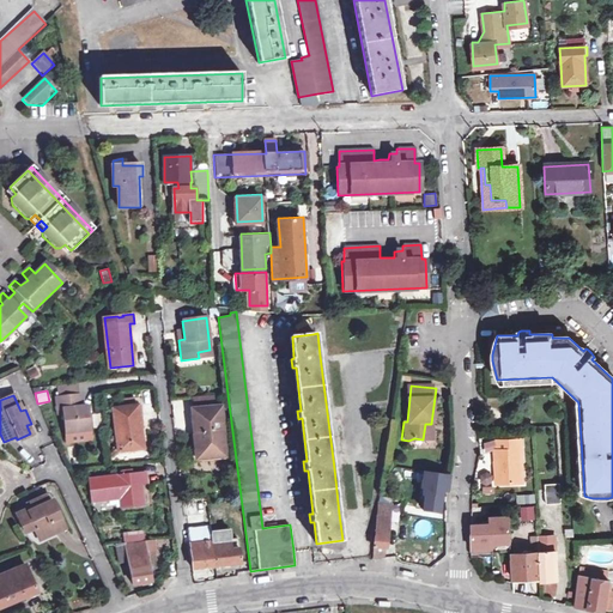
[(67,432),(90,430),(89,407),(83,407),(82,395),(58,398),(59,410),(65,410),(67,432)]
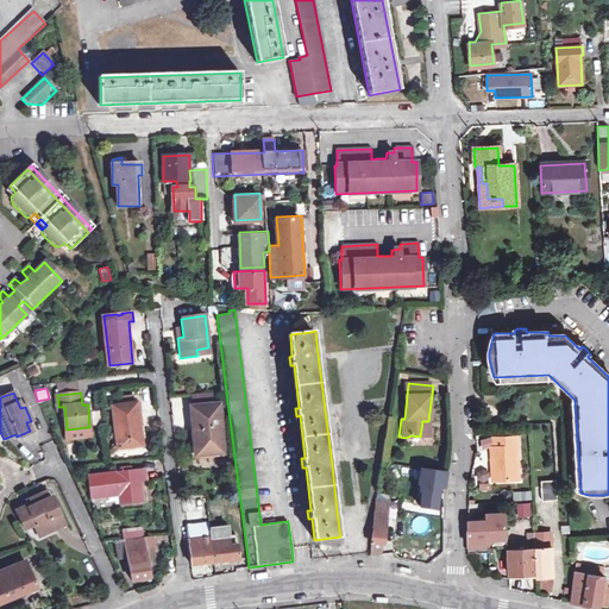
[(171,399),(174,422),(183,422),(181,397),(171,399)]
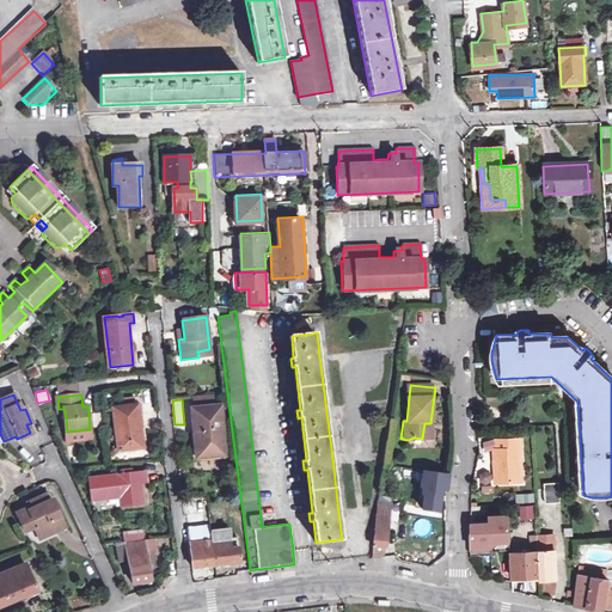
[(139,408),(112,411),(117,452),(140,450),(139,439),(138,429),(141,428),(139,408)]
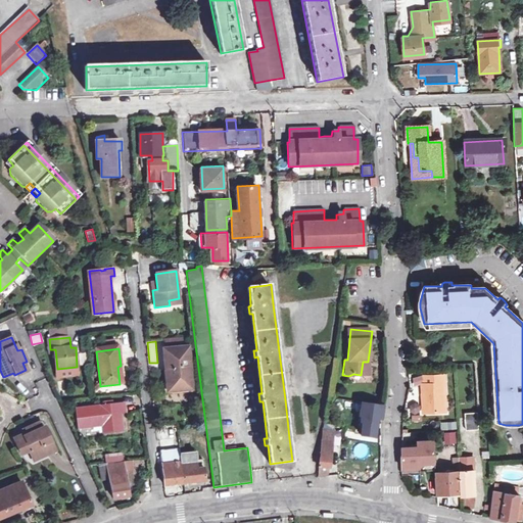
[(170,390),(191,388),(188,348),(167,350),(170,390)]
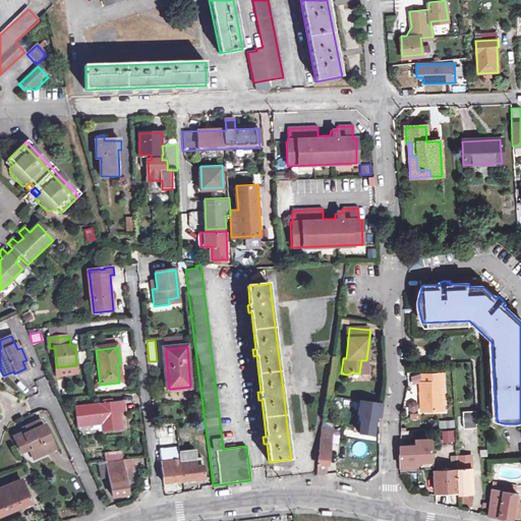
[(444,373),(424,374),(424,383),(422,383),(422,398),(425,398),(425,411),(445,410),(444,373)]
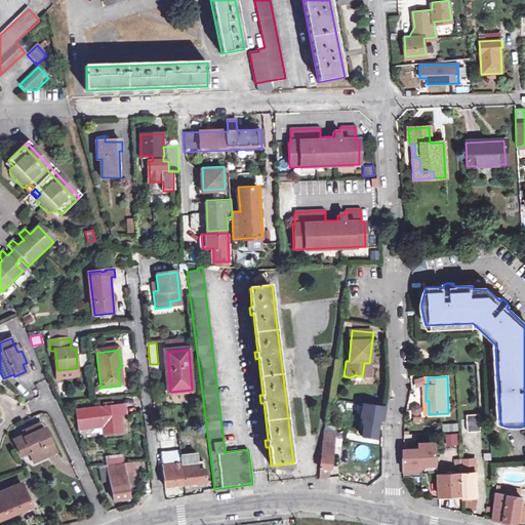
[(379,414),(379,402),(362,401),(360,432),(377,434),(377,417),(378,414),(379,414)]
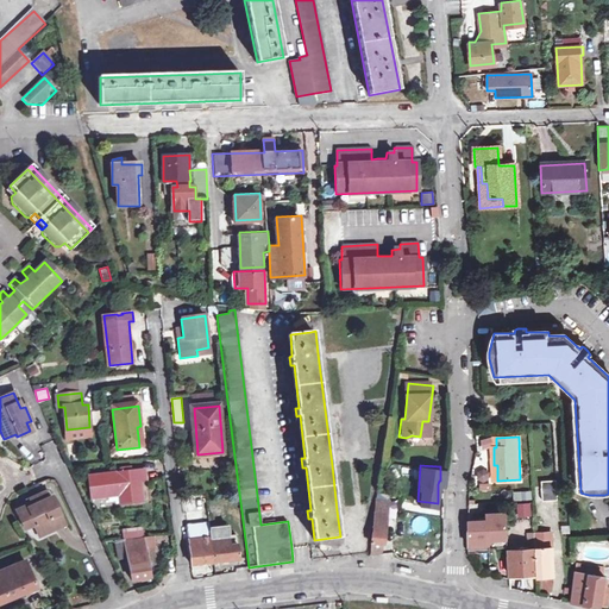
[(144,482),(144,471),(87,477),(89,501),(118,497),(119,507),(143,503),(140,482),(144,482)]
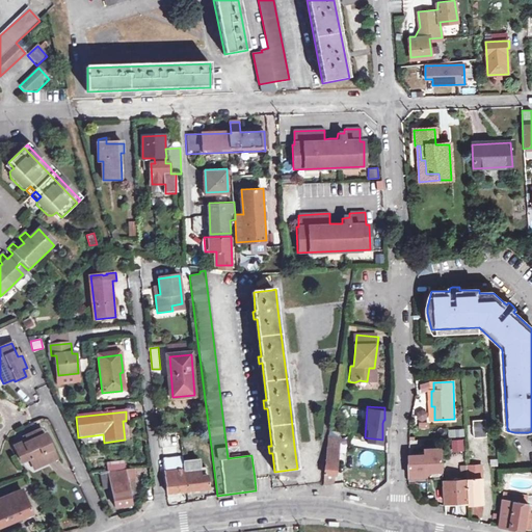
[(485,437),(484,420),(473,421),(474,439),(485,437)]
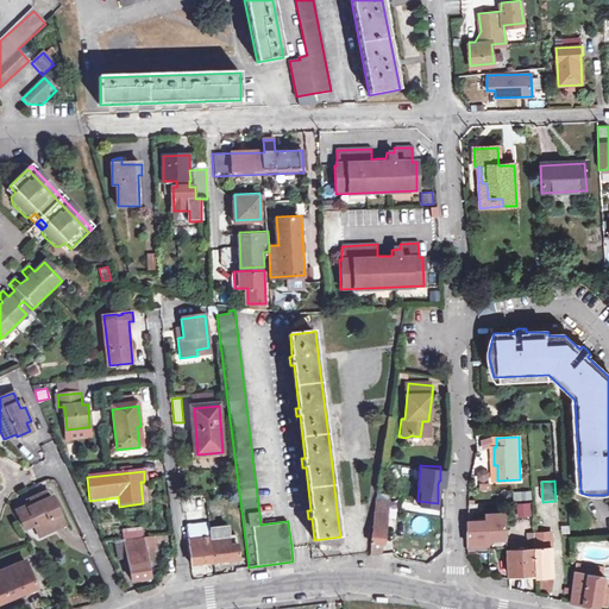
[(489,482),(477,483),(478,491),(490,490),(489,482)]
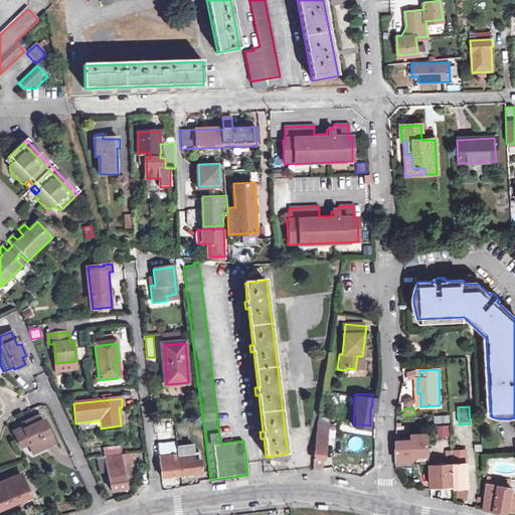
[(52,442),(42,419),(40,420),(36,413),(24,419),(25,422),(12,428),(20,445),(28,442),(31,449),(42,444),(43,447),(52,442)]
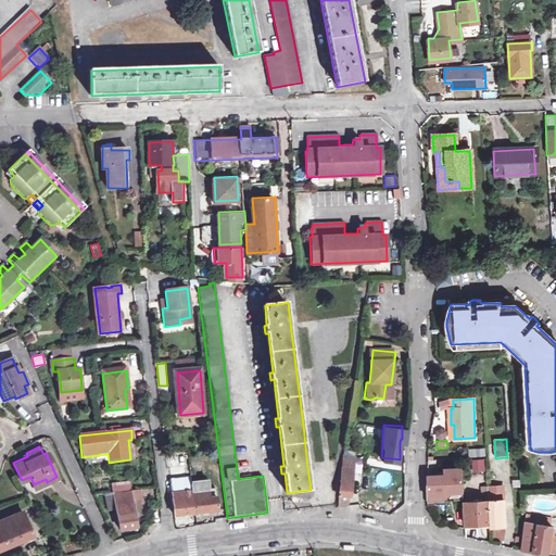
[(467,447),(468,456),(484,455),(484,446),(467,447)]
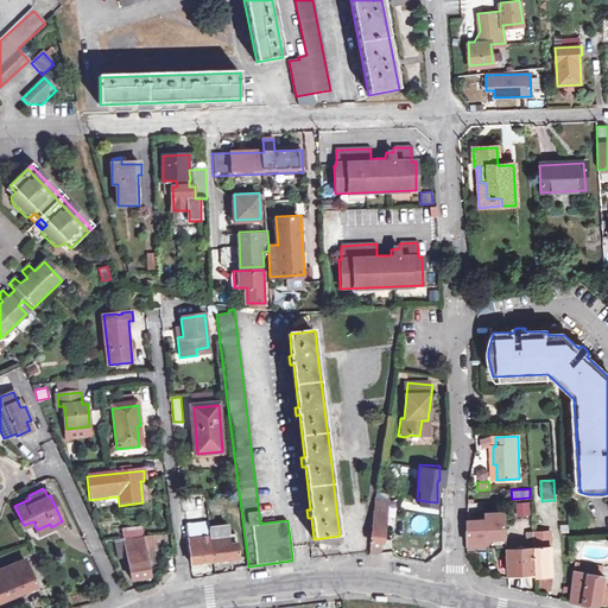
[(378,499),(371,543),(369,555),(381,556),(384,544),(391,501),(378,499)]
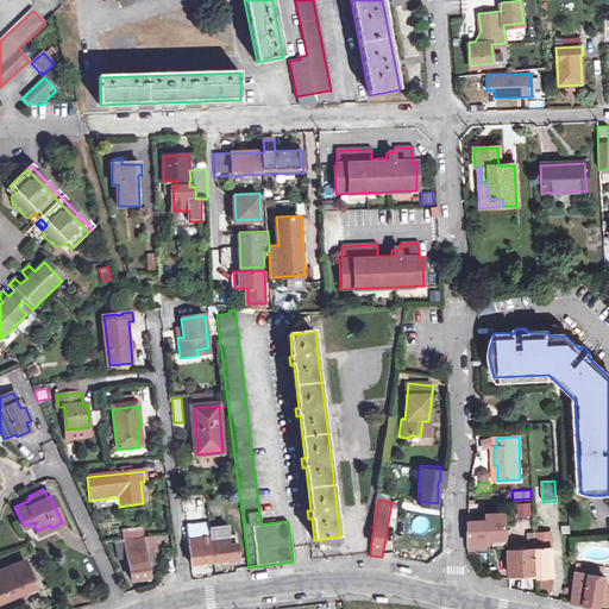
[(516,502),(516,516),(529,516),(529,502),(516,502)]
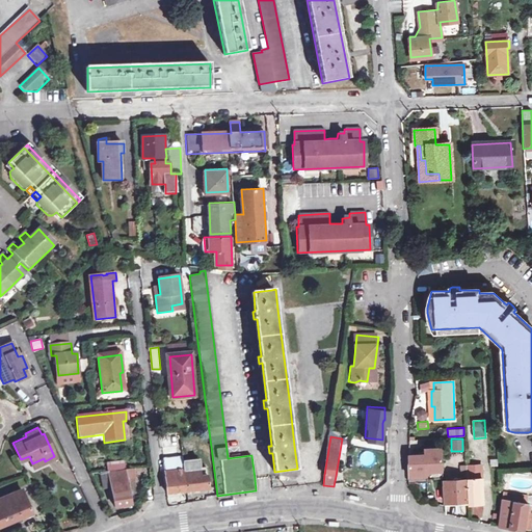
[(161,448),(163,459),(183,457),(181,446),(161,448)]
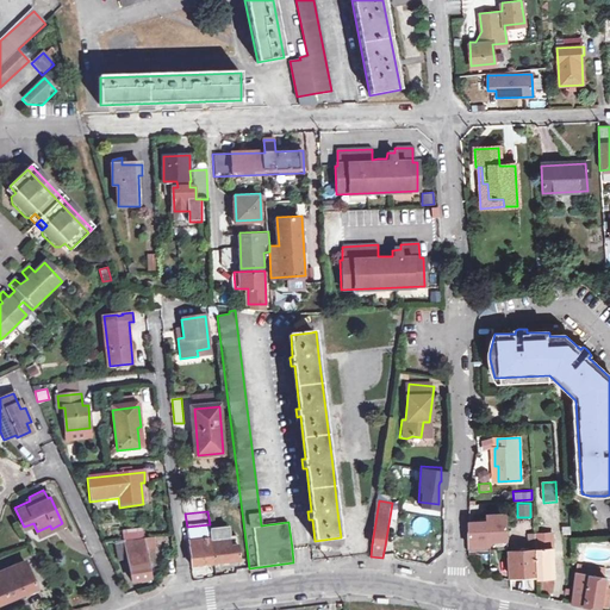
[(489,521),(471,522),(471,547),(491,546),(490,541),(509,540),(506,514),(487,515),(489,521)]
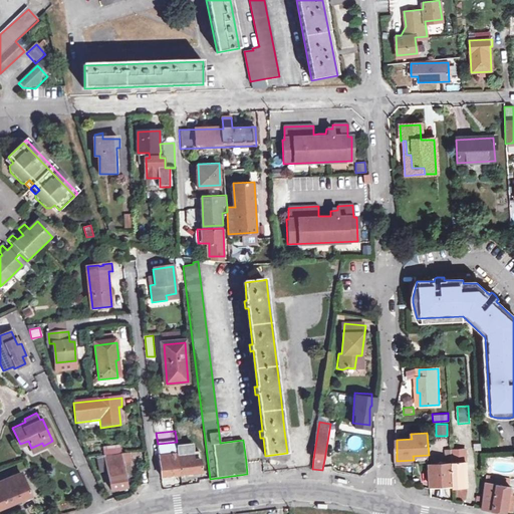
[(179,454),(178,449),(177,442),(158,444),(159,456),(179,454)]
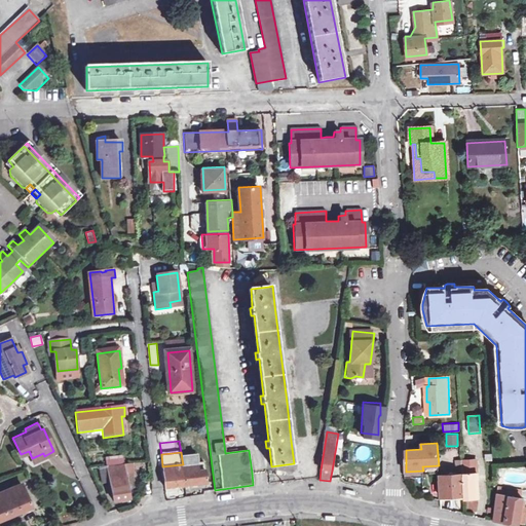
[(183,464),(162,466),(165,489),(207,484),(204,462),(197,462),(197,457),(182,459),(183,464)]
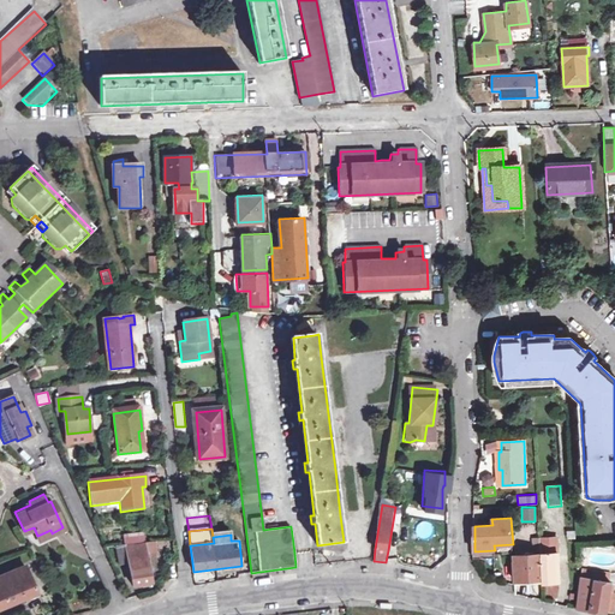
[(120,560),(130,559),(129,556),(127,548),(145,544),(144,537),(118,541),(120,560)]
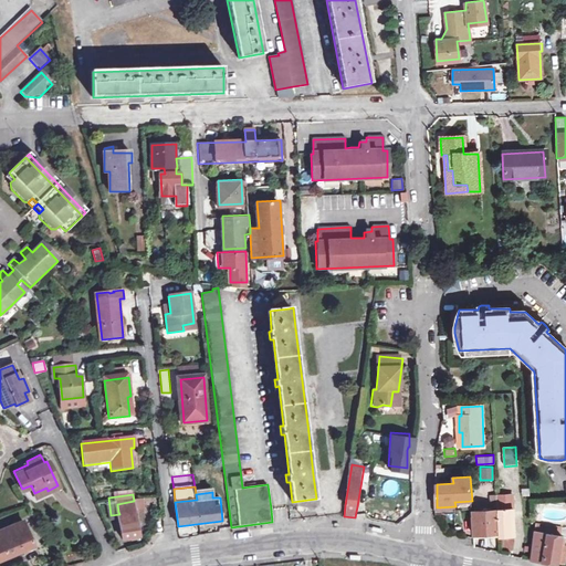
[(498,506),(498,510),(493,510),(472,511),(474,535),(500,534),(500,537),(515,536),(514,509),(512,500),(498,501),(498,506)]
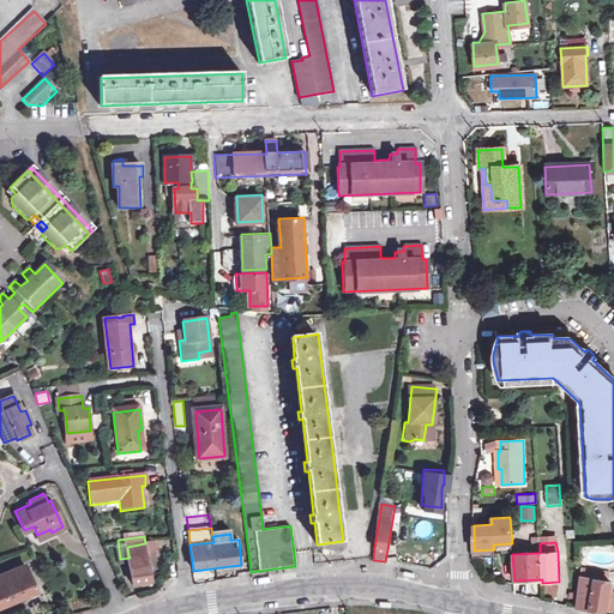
[(128,555),(130,558),(131,569),(133,584),(151,581),(145,543),(127,547),(128,555)]
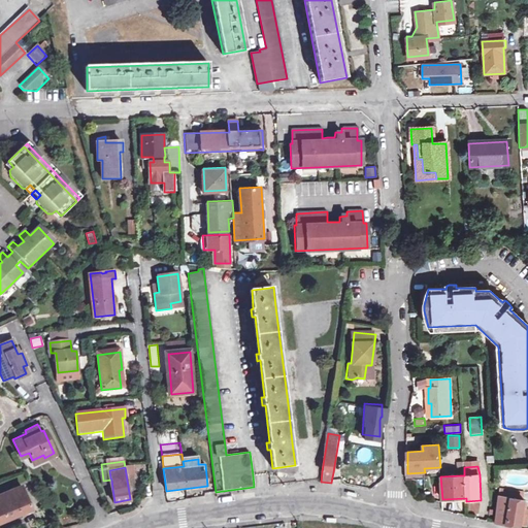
[(0,523),(32,510),(22,487),(0,495),(0,523)]
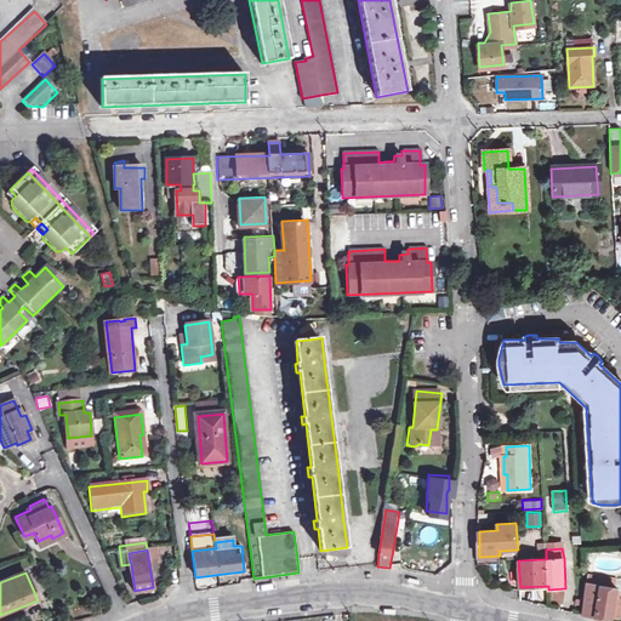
[(617,588),(588,584),(584,613),(613,619),(617,588)]
